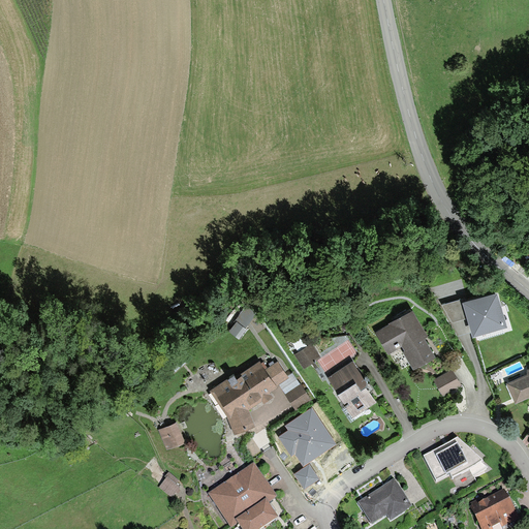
[(466,301),(463,301),(467,317),(472,335),(507,324),(498,291),(466,301)]
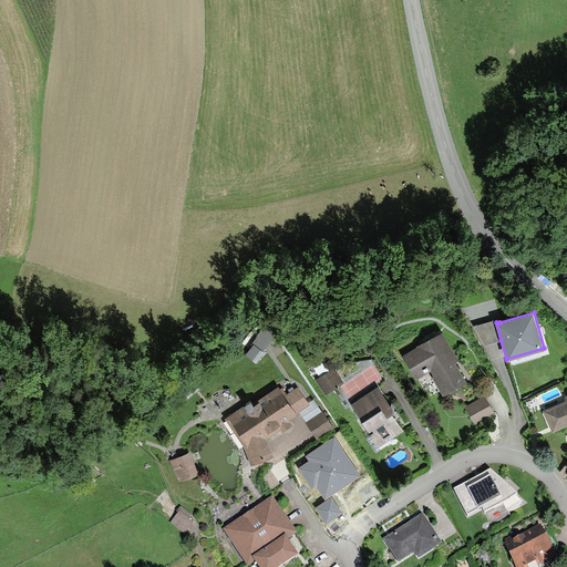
[(498,319),(474,326),(484,344),(501,340),(496,322),(500,322),(498,319)]
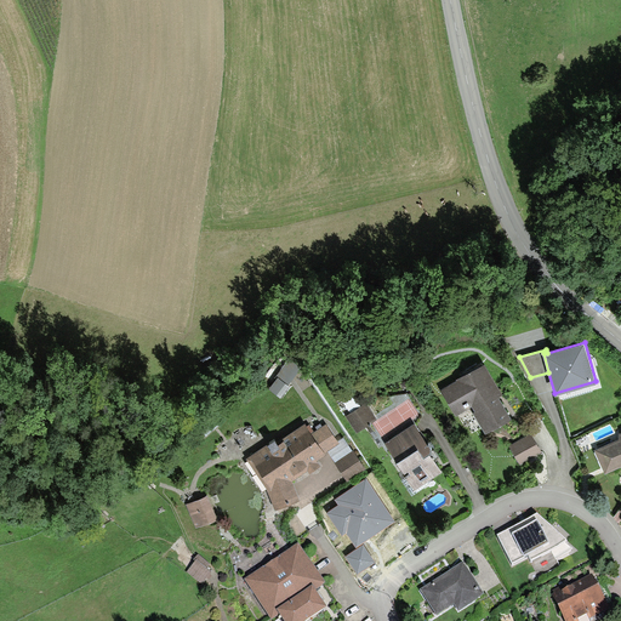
[(484,365),(440,392),(456,417),(469,409),(484,432),(511,416),(497,394),(501,392),(484,365)]
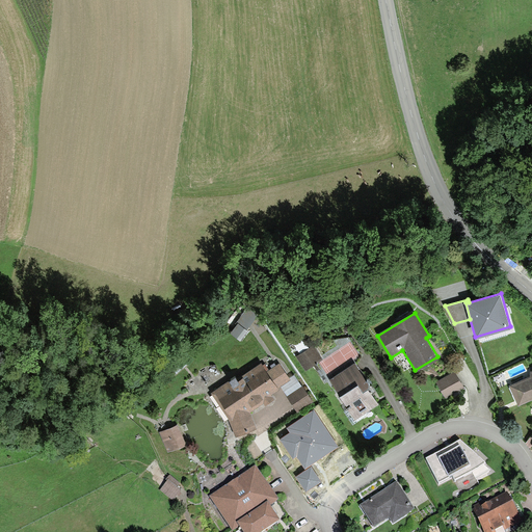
[(313,345),(297,355),(306,370),(322,360),(313,345)]
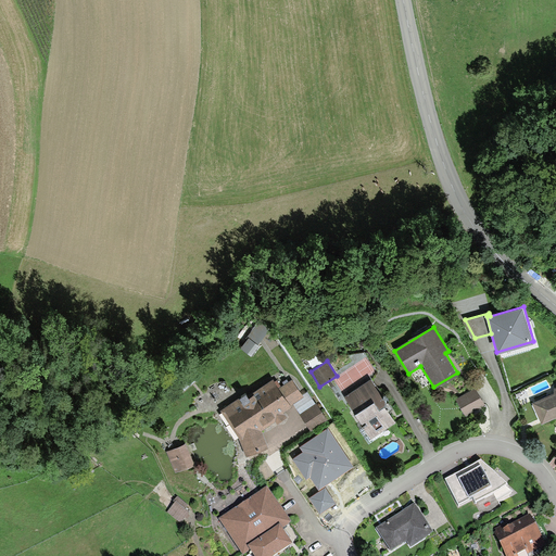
[(220,411),(239,439),(245,456),(268,447),(262,429),(274,421),(276,424),(287,417),(283,413),(292,407),(291,405),(303,397),(291,379),(278,388),(273,378),(225,407),(220,411)]
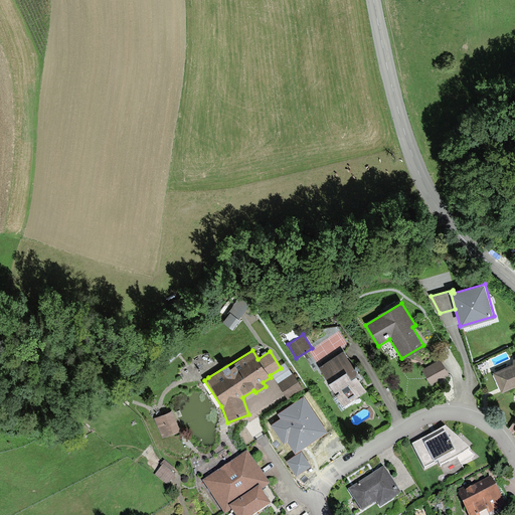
[(359,374),(344,351),(319,368),(344,406),(366,391),(356,376),(359,374)]
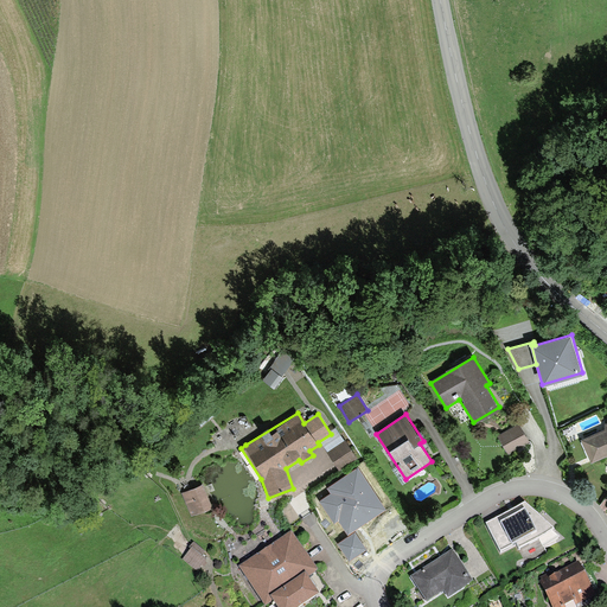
[(606,429),(582,440),(592,461),(606,454),(606,422),(604,425),(606,429)]
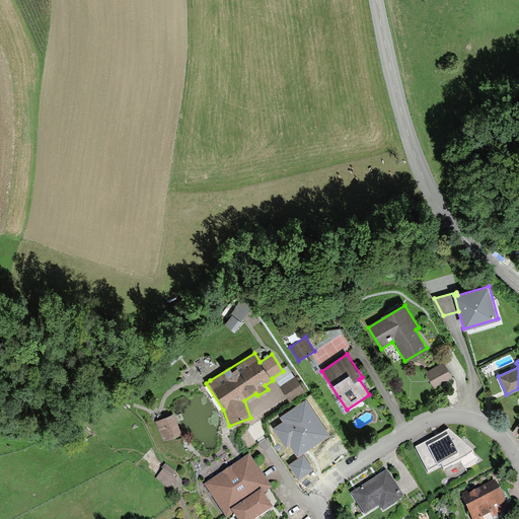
[(443,362),(425,372),(434,388),(452,377),(443,362)]
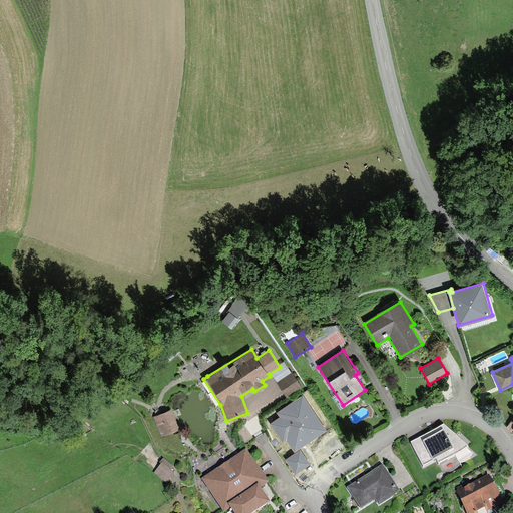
[(281,418),(271,424),(284,443),(287,442),(294,453),(327,432),(303,396),(278,413),(281,418)]
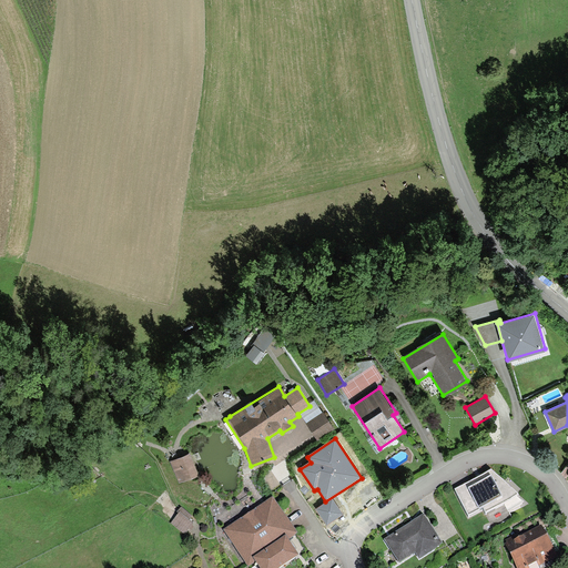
[(189,454),(170,462),(178,483),(198,475),(189,454)]
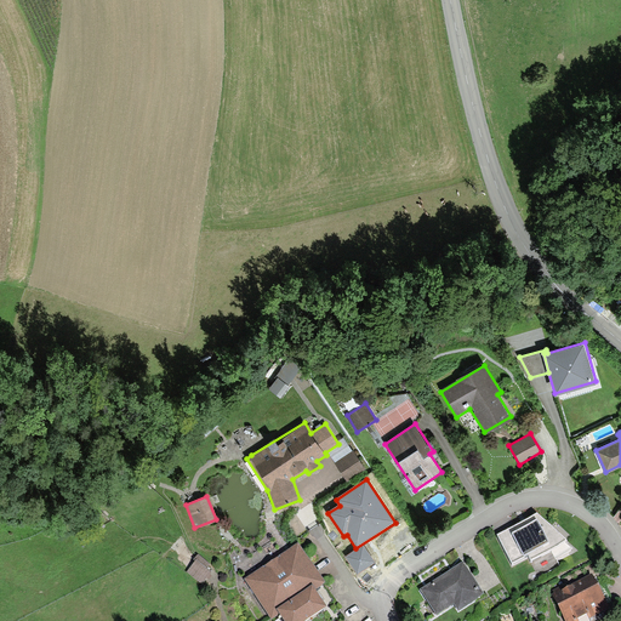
[(104,524),(91,513),(84,523),(96,534),(104,524)]
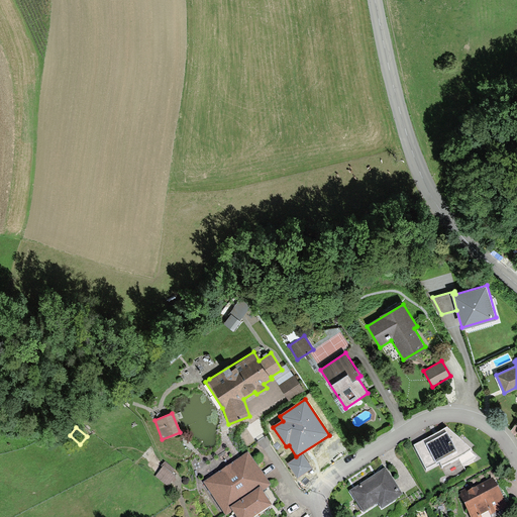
[(478,457),(448,429),(415,447),(427,471),(440,464),(442,469),(459,459),(462,466),(478,457)]
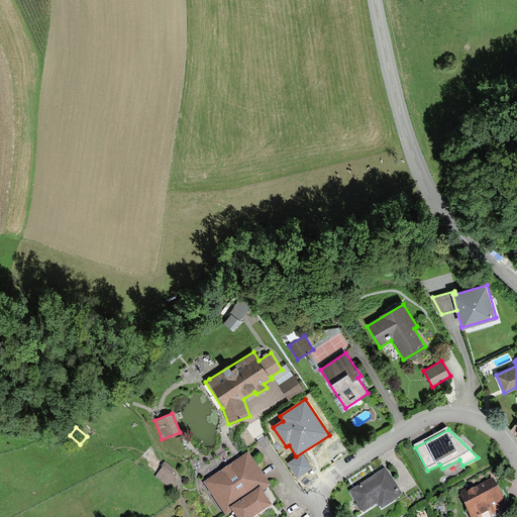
[(248,453),(204,483),(227,516),(233,512),(236,516),(252,516),(272,505),(263,492),(272,487),(248,453)]
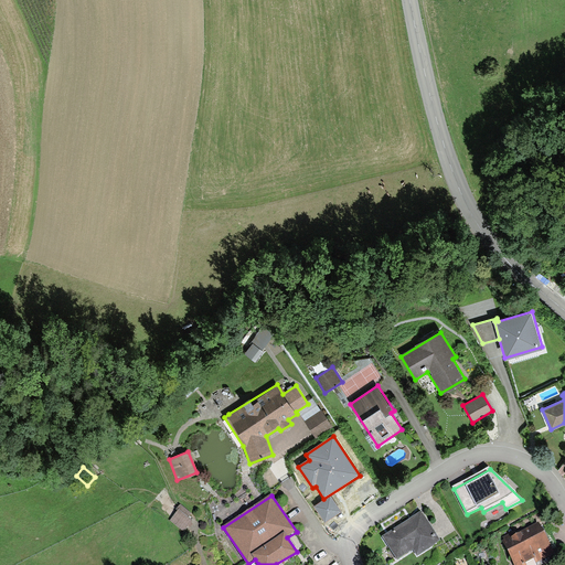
[(331,496),(315,507),(326,523),(342,512),(331,496)]
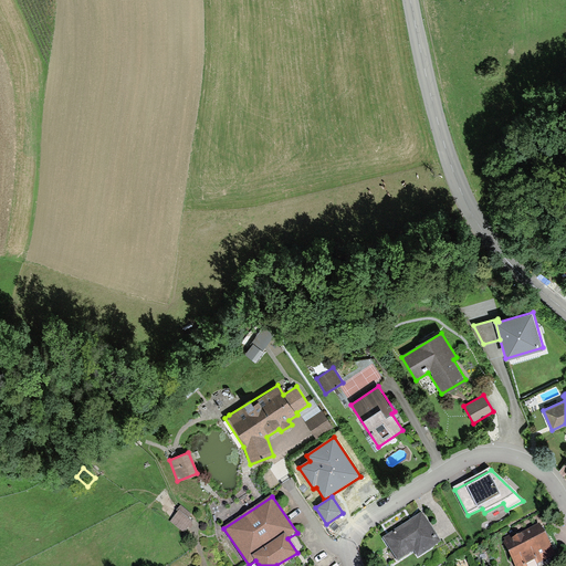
[(180,511),(180,530),(191,530),(191,511),(180,511)]
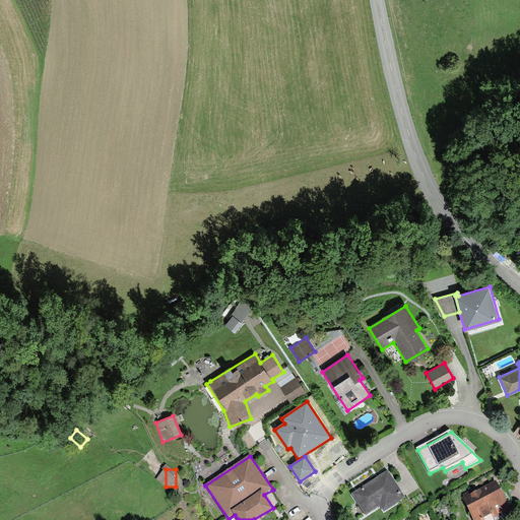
[(388,472),(351,495),(366,516),(380,507),(385,514),(402,503),(397,495),(401,493),(388,472)]
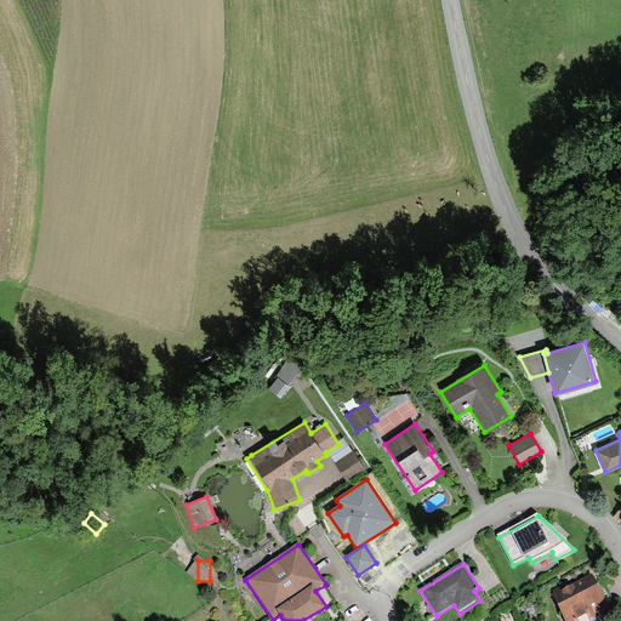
[(564,620),(586,620),(609,611),(591,571),(550,591),(564,620)]
